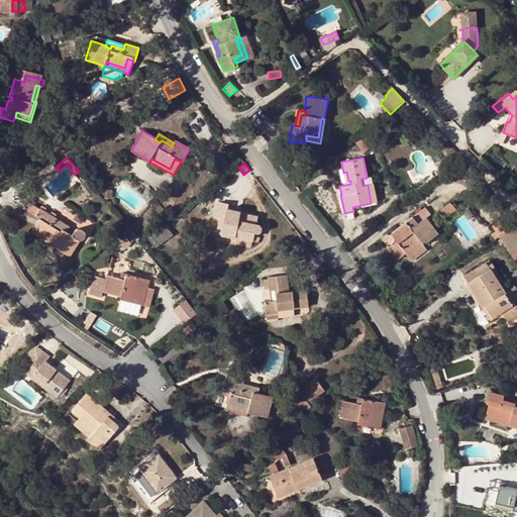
[(373,184),(368,185),(371,203),(376,202),(373,184)]
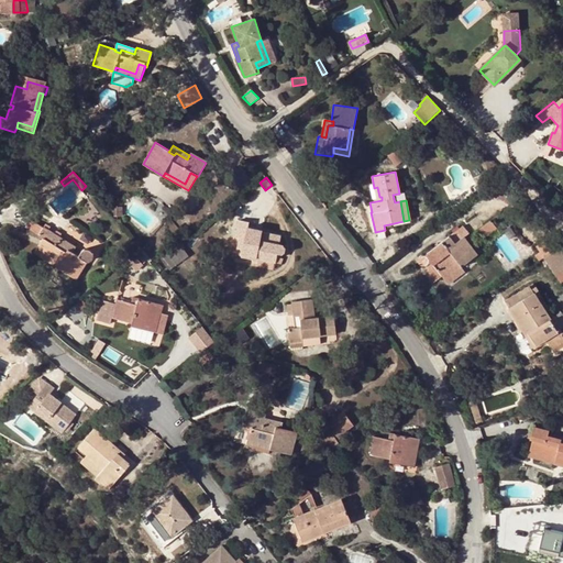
[(249,222),(239,220),(235,236),(239,238),(244,239),(242,254),(258,257),(258,255),(276,258),(275,263),(282,264),(284,258),(277,257),(278,253),(282,254),(285,252),(285,249),(284,245),(279,244),(282,235),(263,231),(247,227),(249,222)]
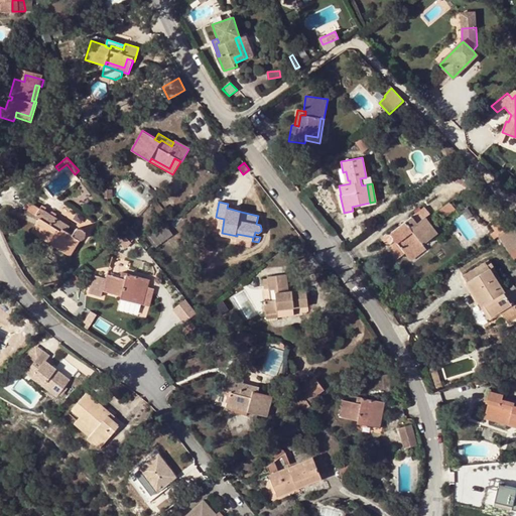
[(449,202),(438,211),(444,219),(456,210),(449,202)]
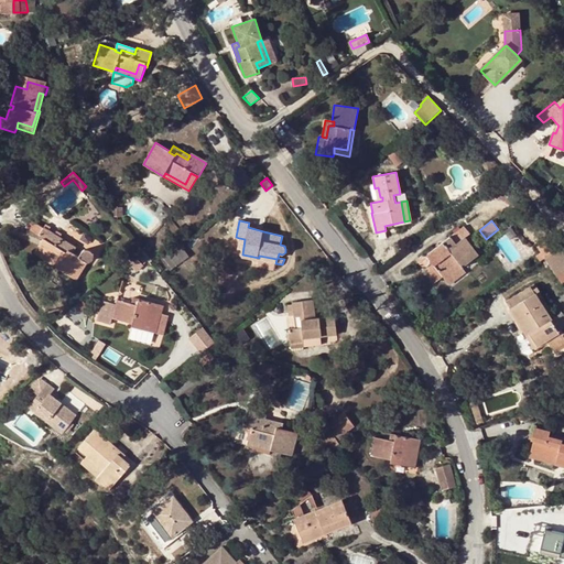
[(40,235),(40,236),(43,238),(34,253),(40,258),(42,255),(58,264),(56,268),(76,280),(87,262),(89,262),(91,261),(93,260),(94,259),(94,257),(93,253),(90,251),(89,250),(86,250),(84,250),(82,251),(80,253),(79,257),(73,252),(68,250),(71,247),(60,239),(62,237),(44,226),(43,227),(34,221),(30,229),(40,235)]
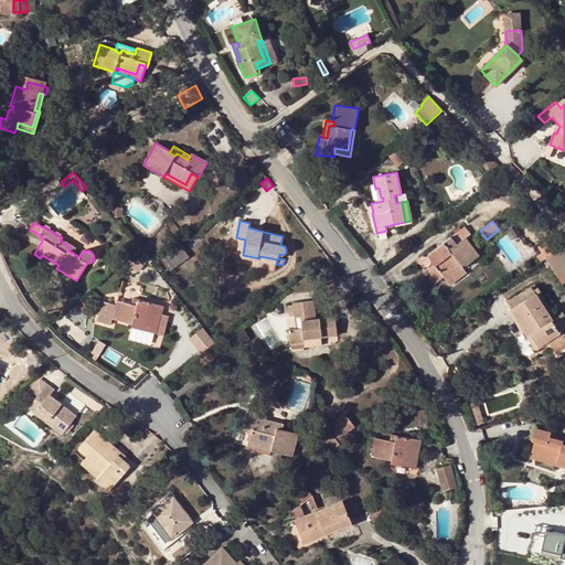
[(469,234),(464,226),(425,256),(424,256),(422,257),(420,258),(419,260),(419,263),(422,265),(424,266),(425,267),(429,264),(433,262),(436,266),(433,268),(429,270),(429,272),(428,273),(428,275),(435,284),(444,277),(449,285),(466,273),(462,267),(478,256),(465,238),(469,234)]
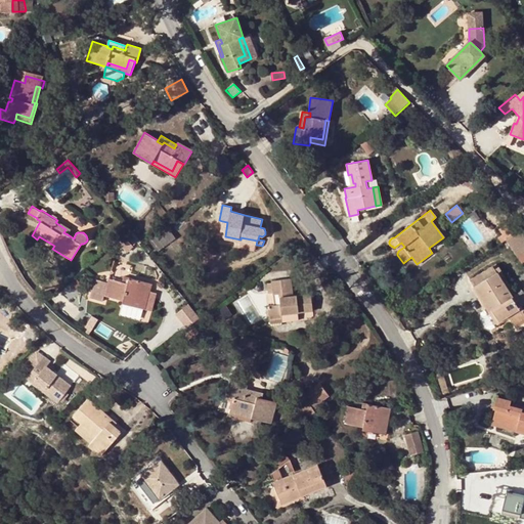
[(63,232),(68,234),(71,229),(57,220),(55,222),(66,229),(63,232)]
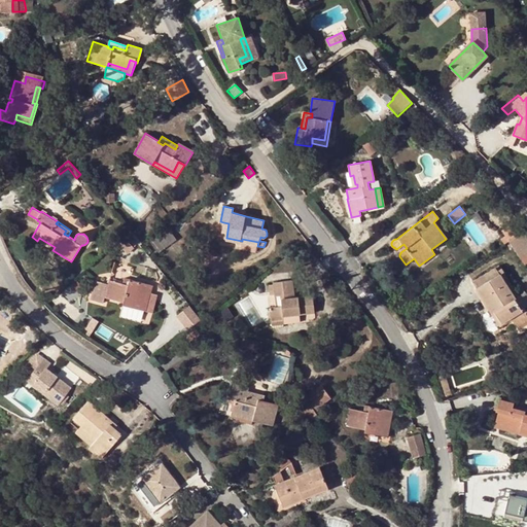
[(229,223),(223,222),(220,240),(241,245),(242,243),(257,246),(258,242),(242,239),(242,241),(226,238),(229,223)]
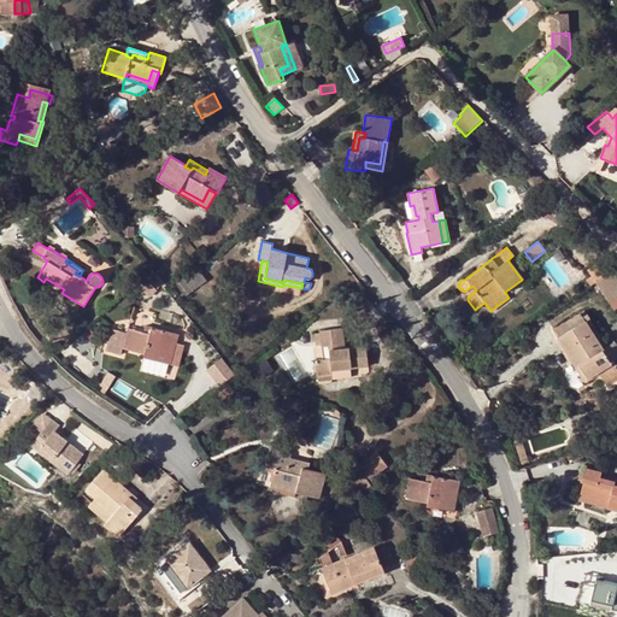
[(194,270),(177,283),(186,295),(204,283),(194,270)]
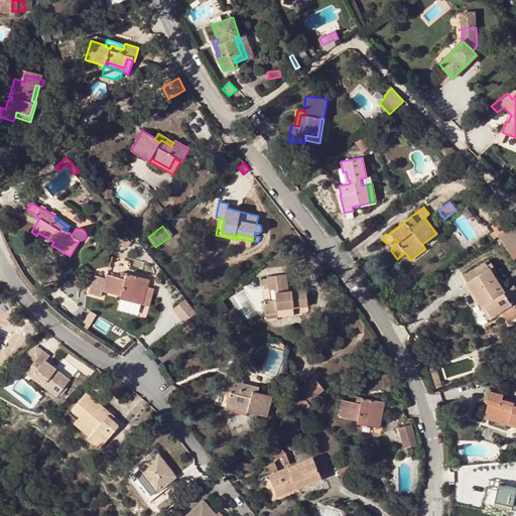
[(515,236),(515,229),(514,227),(500,236),(504,243),(513,237),(515,236)]
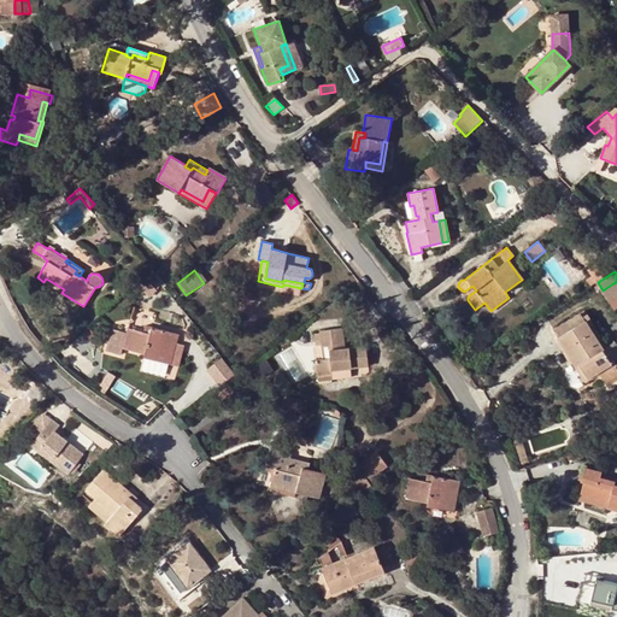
[(46,278),(43,282),(62,293),(64,289),(46,278)]
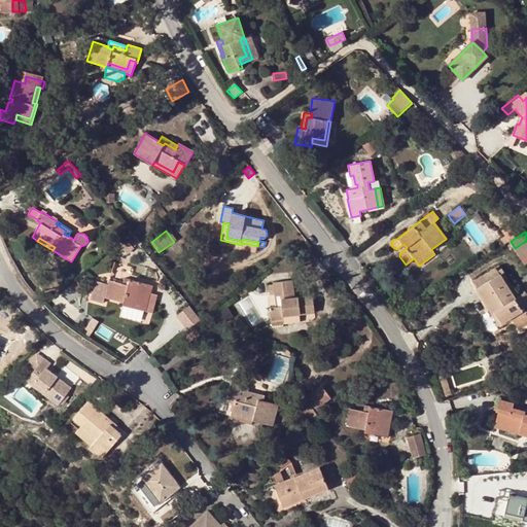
[(125,239),(117,244),(128,254),(134,248),(125,239)]
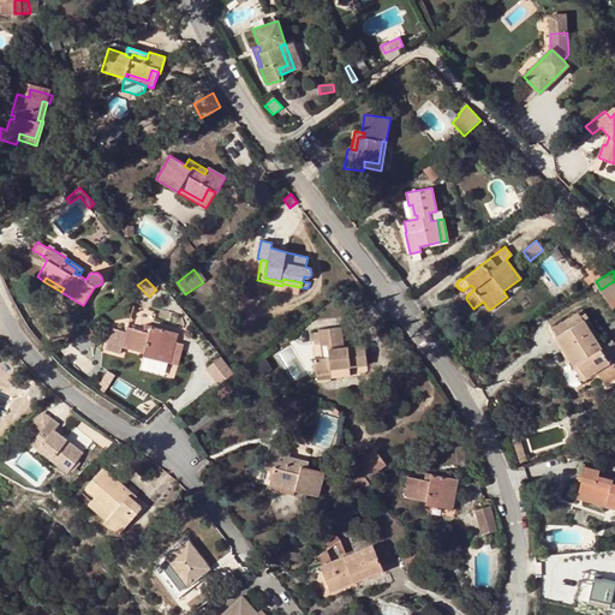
[(614,281),(611,282),(601,290),(608,304),(614,298),(614,281)]
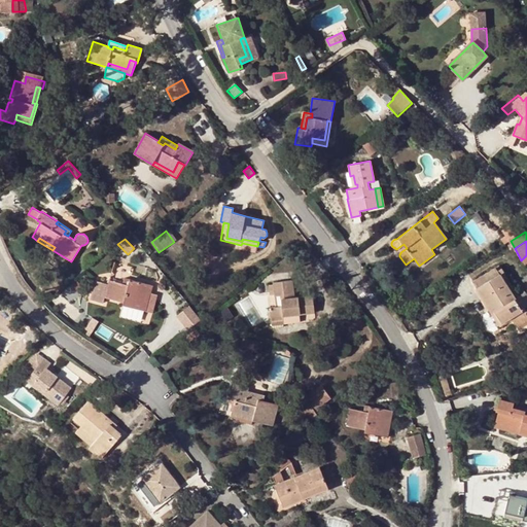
[(472,281),(477,288),(489,309),(487,311),(488,312),(498,328),(512,321),(516,326),(526,319),(526,312),(525,308),(526,307),(526,303),(522,293),(518,295),(503,272),(499,274),(497,270),(495,268),(472,281)]
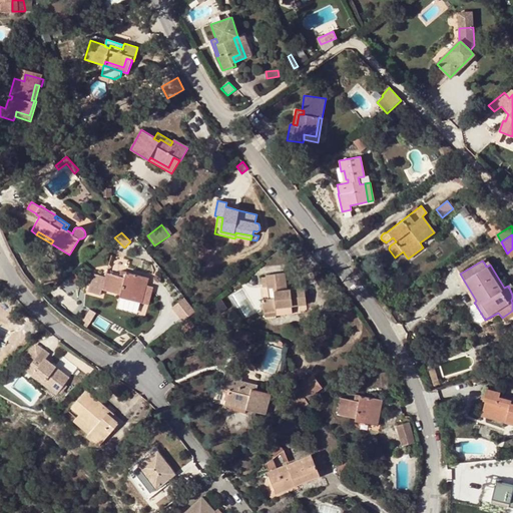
[(120,276),(106,272),(101,289),(120,295),(121,293),(139,298),(142,285),(147,287),(149,278),(126,272),(125,278),(120,276)]
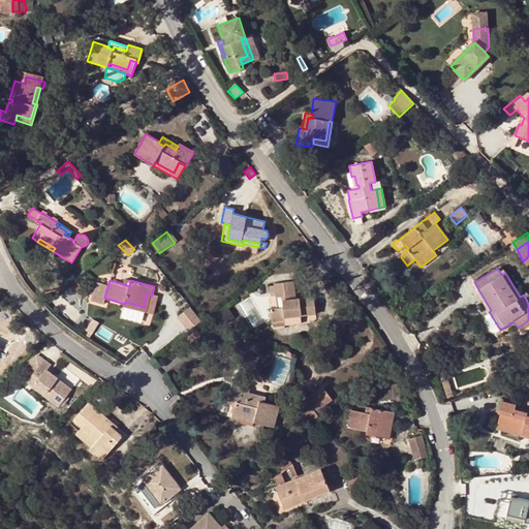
[(293,281),(275,283),(275,285),(275,290),(275,296),(275,297),(281,296),(282,307),(271,308),(272,322),(284,320),(284,317),(301,315),(316,314),(314,297),(296,298),(293,281)]
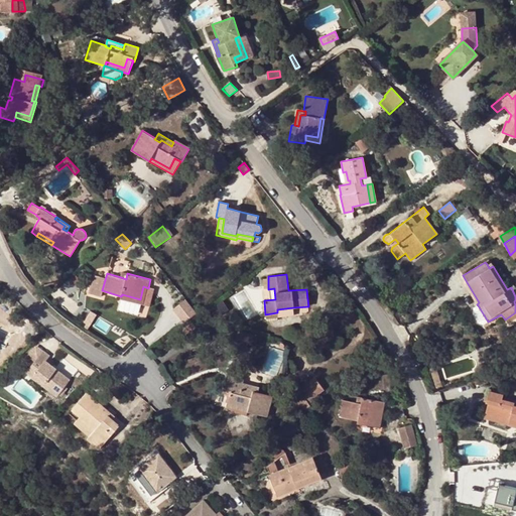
[(479,302),(467,282),(464,283),(477,304),(479,302)]
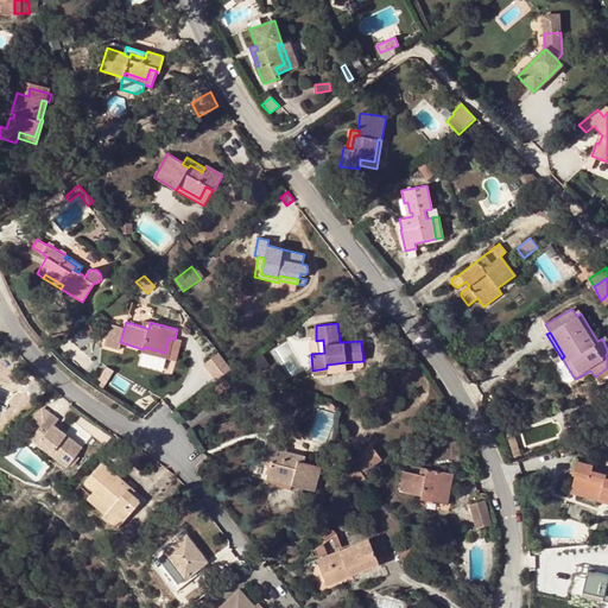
[(141,352),(168,359),(169,359),(175,340),(169,337),(165,353),(144,347),(143,349),(141,352)]
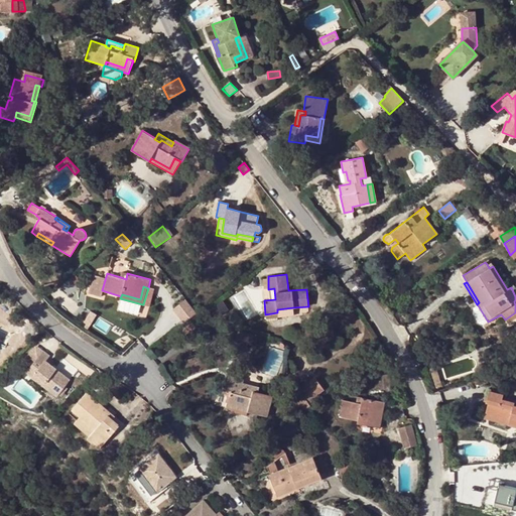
[(185,299),(172,309),(182,324),(197,312),(185,299)]
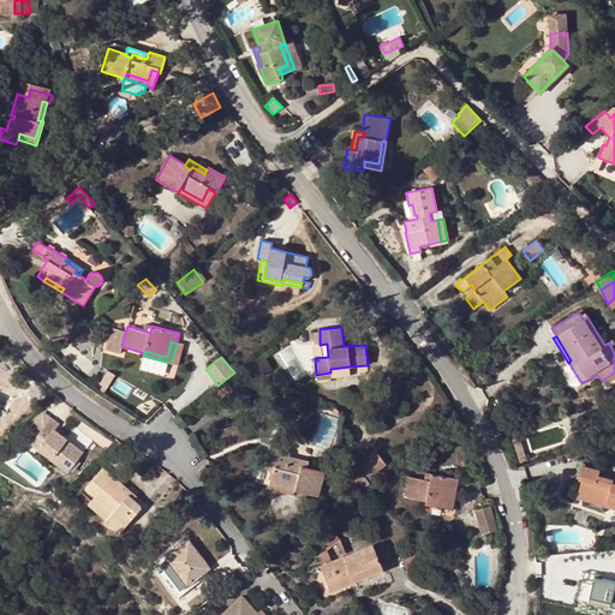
[(581,383),(569,364),(563,368),(563,375),(569,386),(575,387),(581,383)]
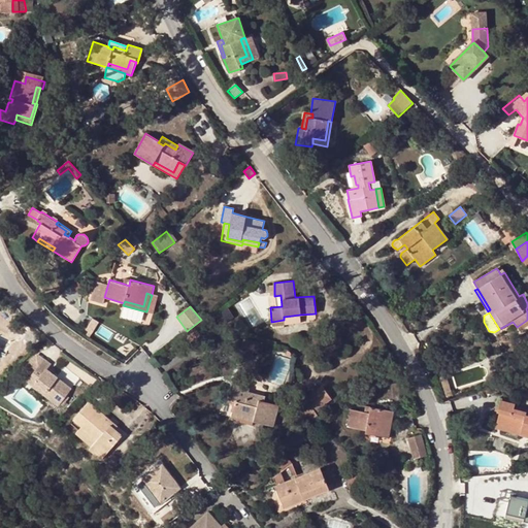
[(300,315),(284,317),(284,320),(285,325),(300,323),(300,315)]
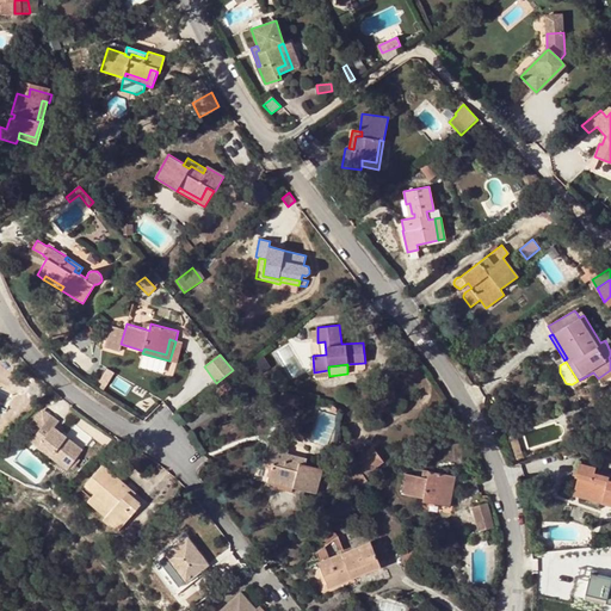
[(328,370),(314,372),(315,378),(318,381),(327,380),(329,377),(329,376),(328,370)]
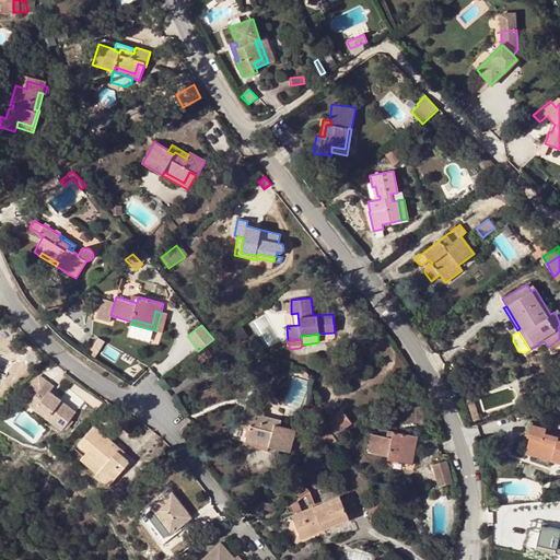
[(550,350),(559,343),(559,339),(548,347),(550,350)]
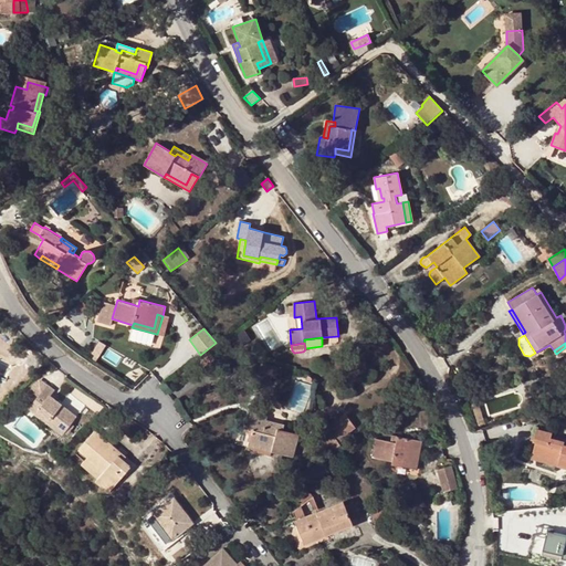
[(212,352),(201,358),(206,366),(217,359),(212,352)]
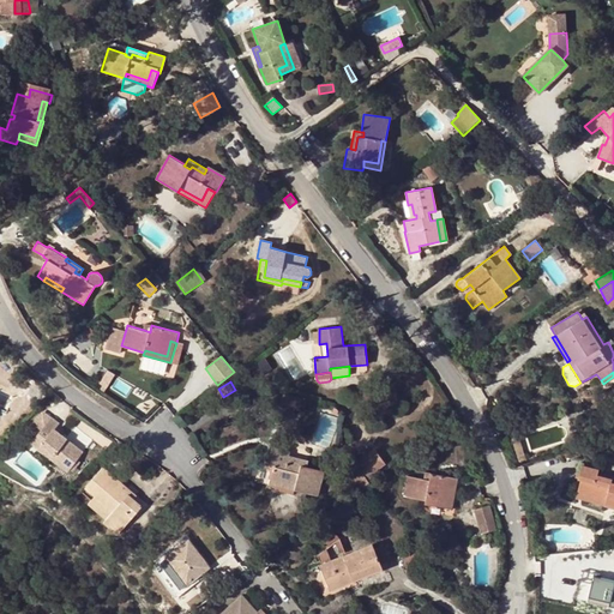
[(298,397),(283,393),(278,411),(293,415),(298,397)]
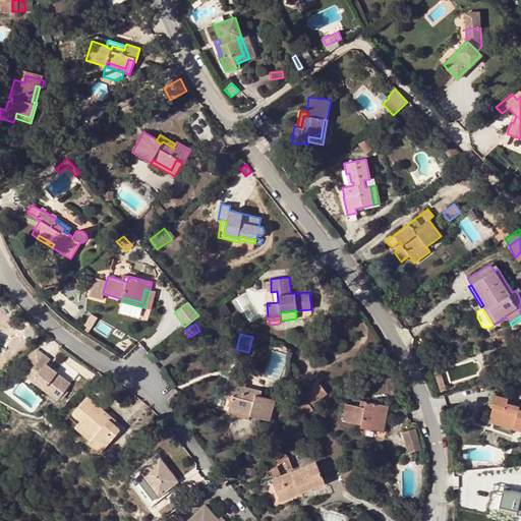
[(40,359),(50,367),(52,365),(48,362),(50,360),(43,355),(40,359)]
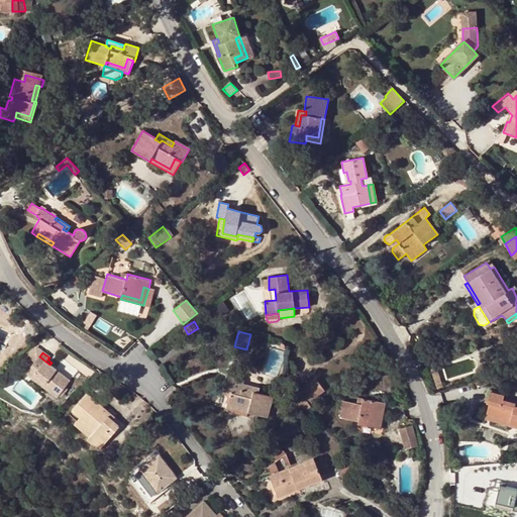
[(76,367),(71,364),(74,359),(67,355),(59,367),(70,375),(76,367)]
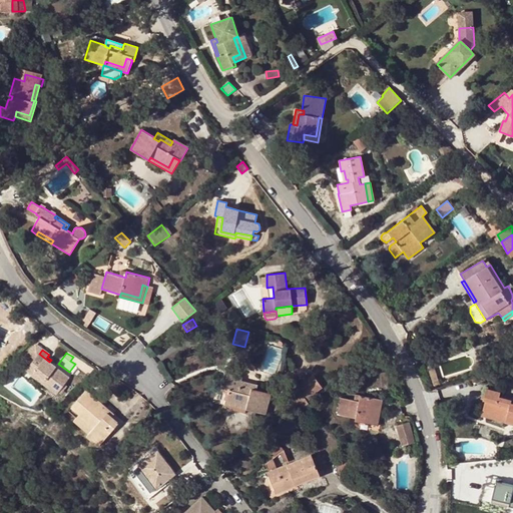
[(56,394),(69,378),(49,362),(39,354),(26,370),(32,374),(42,383),(56,394)]
